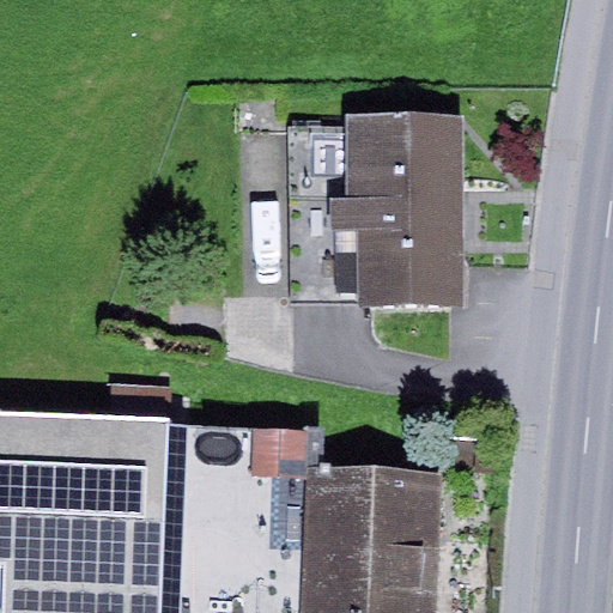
[(349,114),(349,129),(290,128),(290,195),(463,196),(463,114),(349,114)]
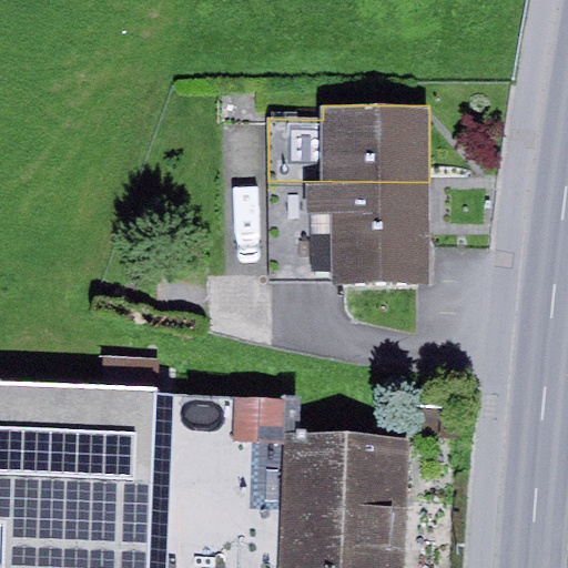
[(428,280),(429,182),(269,181),(269,281),(428,280)]
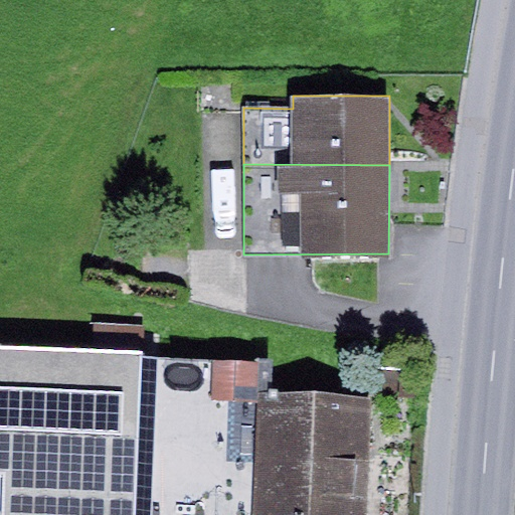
[(21,483),(27,351),(0,350),(0,482),(4,483),(21,483)]
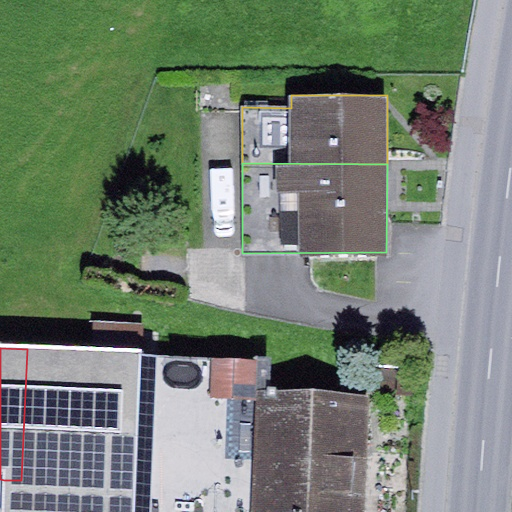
[(145,511),(152,354),(27,349),(21,480),(4,480),(2,511),(145,511)]
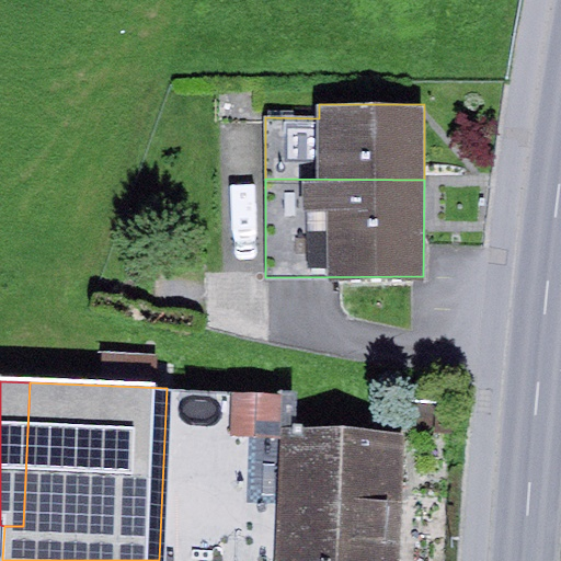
[(399,560),(404,430),(295,425),(296,391),(173,386),(165,560),(399,560)]
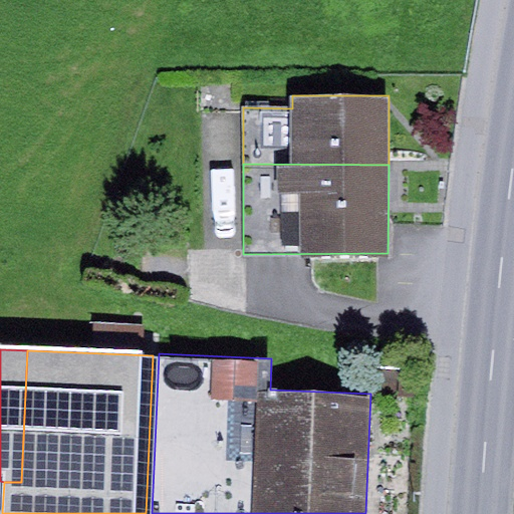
All buildings are outlined.
